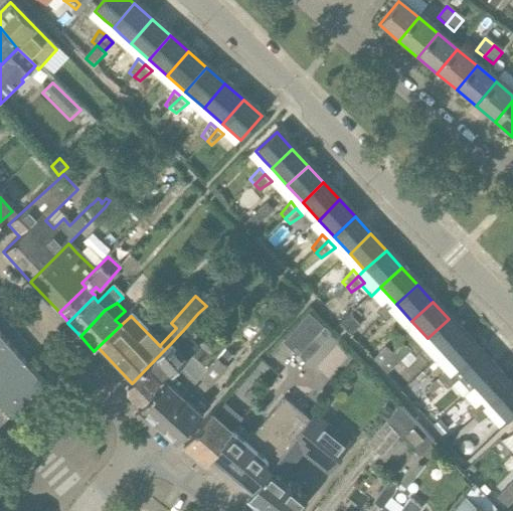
[(379,320),(391,310),(384,303),(374,314),(379,320)]
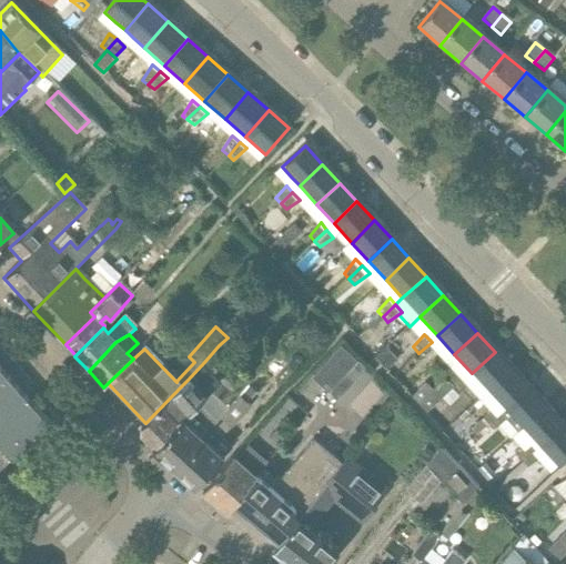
[(432,342),(418,353),(423,358),(437,348),(432,342)]
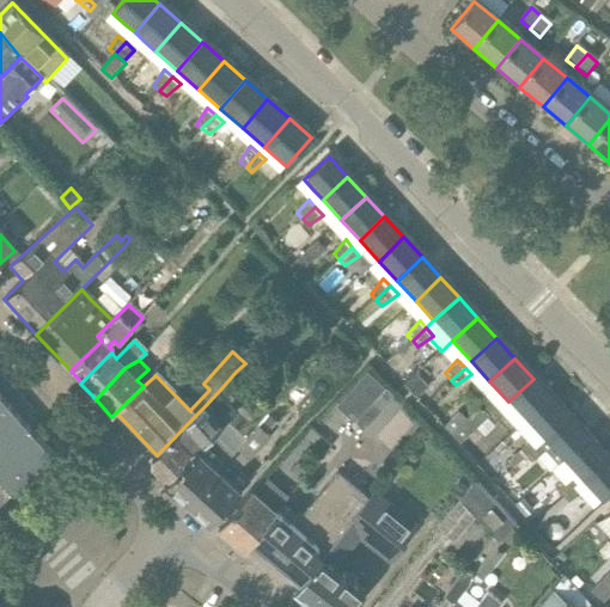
[(352,425),(383,392),(365,375),(334,409),(352,425)]
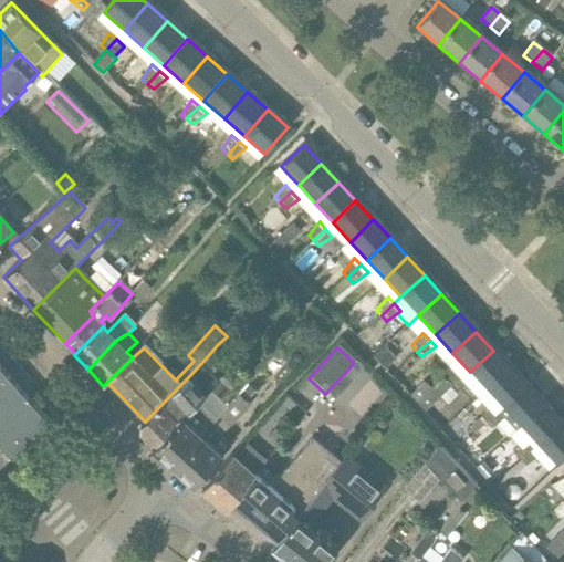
[(470,372),(487,391),(510,368),(493,351),(470,372)]
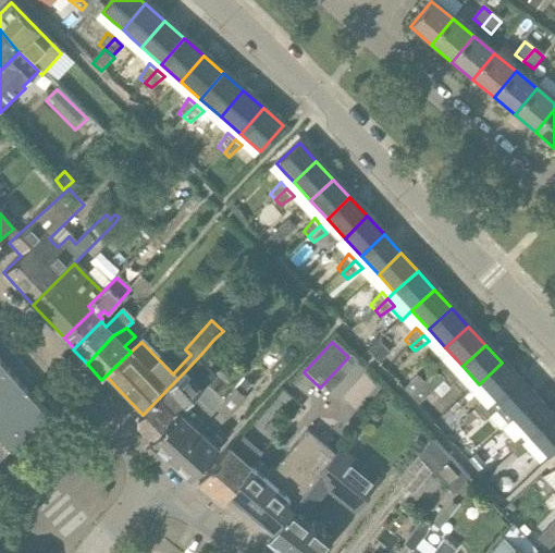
[(200,355),(184,372),(177,379),(143,415),(137,419),(138,420),(137,427),(151,441),(195,398),(202,391),(214,380),(207,372),(211,368),(200,355)]
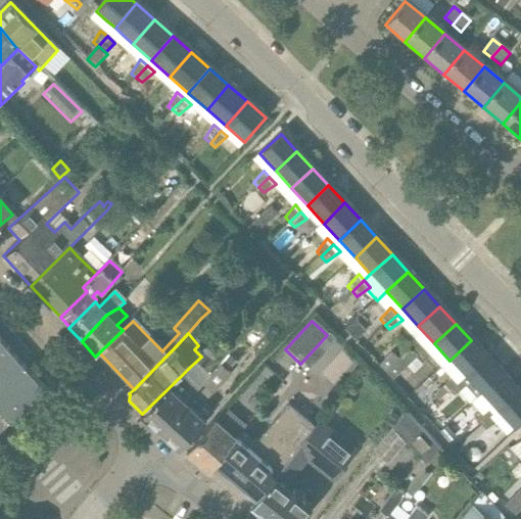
[(450,361),(466,378),(487,358),(471,340),(450,361)]
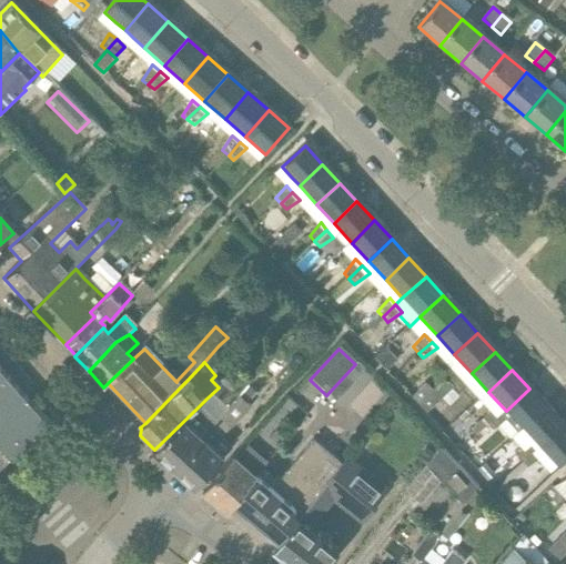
[(453,390),(465,378),(460,371),(448,384),(453,390)]
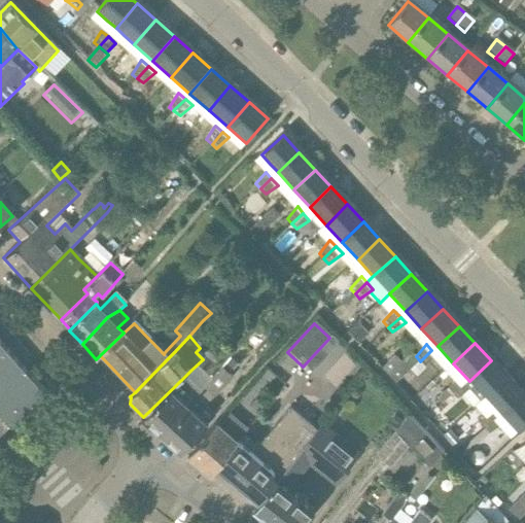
[(0,438),(1,437),(45,396),(0,345),(0,438)]
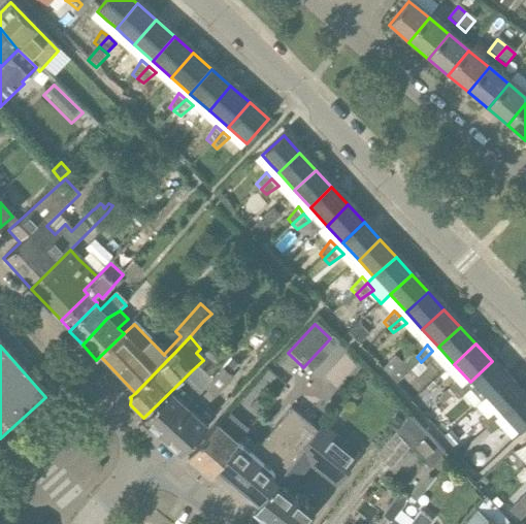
[(432,351),(421,362),(425,366),(438,357),(432,351)]
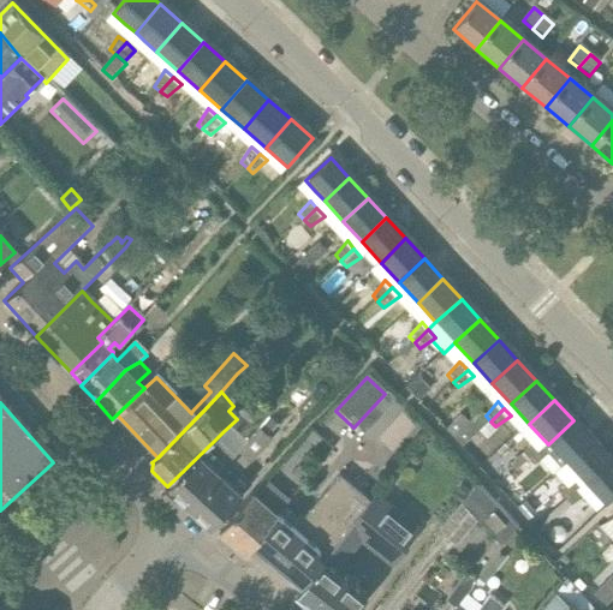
[(491,422),(486,416),(484,416),(477,416),(466,425),(451,440),(460,450),(471,440),(491,422)]
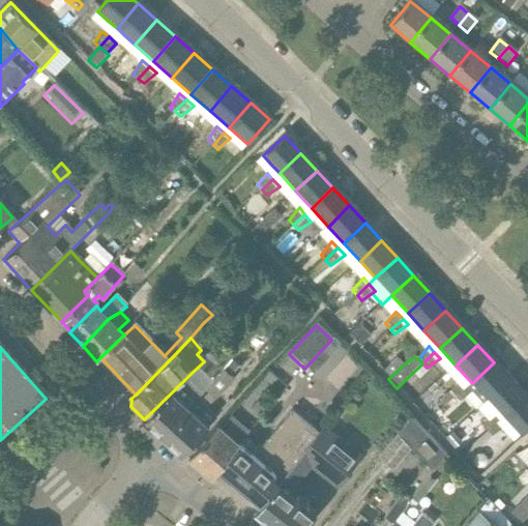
[(388,379),(402,367),(397,360),(383,373),(388,379)]
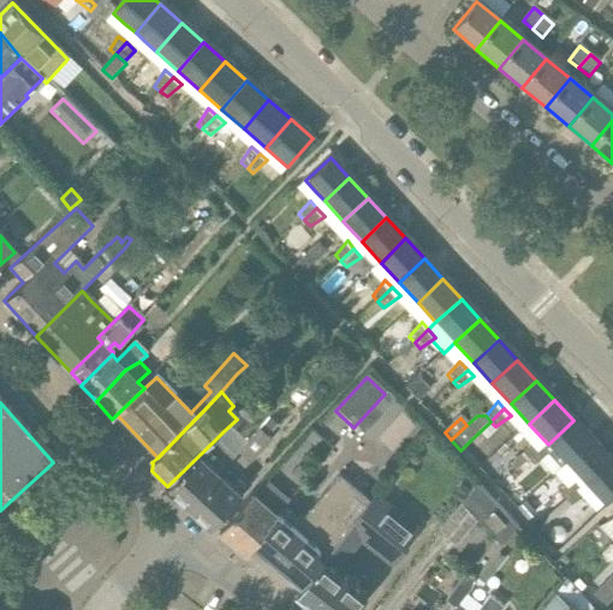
[(548,444),(542,449),(549,456),(559,470),(566,464),(593,441),(573,420),(548,444)]
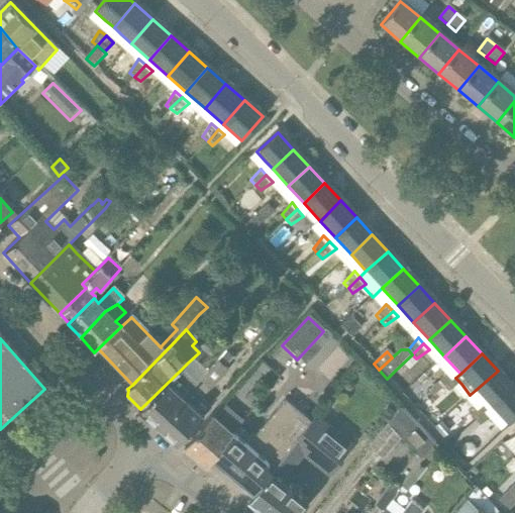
[(197,385),(158,427),(177,444),(203,416),(192,405),(196,401),(198,403),(226,373),(223,371),(231,362),(224,354),(197,385)]
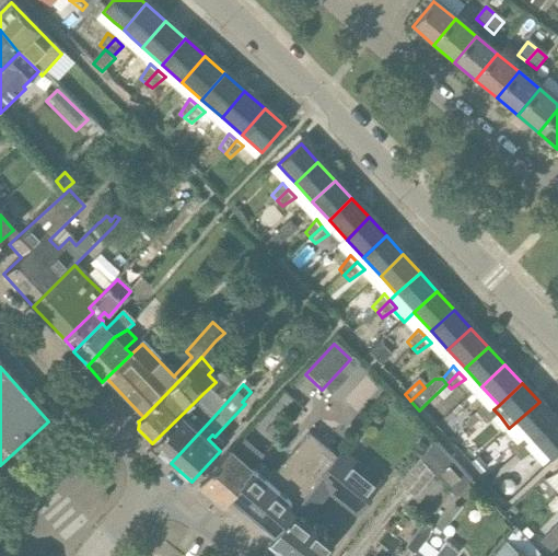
[(151,444),(171,463),(213,417),(196,401),(152,443),(151,444)]
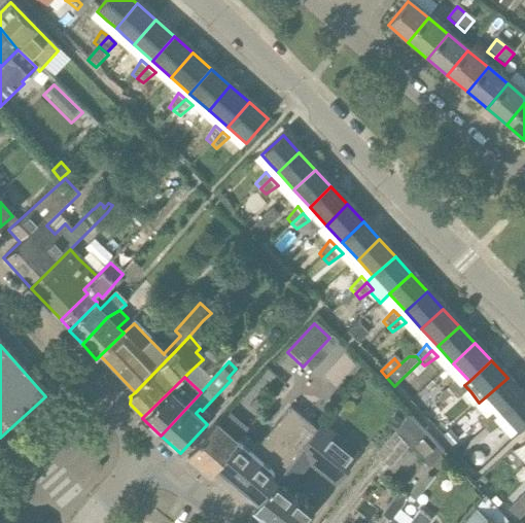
[(452,396),(464,385),(457,378),(447,391),(452,396)]
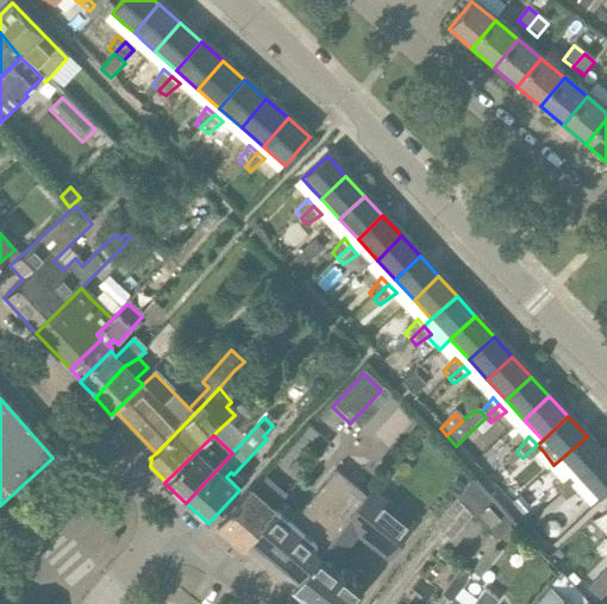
[(587,436),(561,459),(554,465),(548,470),(559,484),(567,477),(573,484),(574,485),(580,479),(605,457),(587,436)]
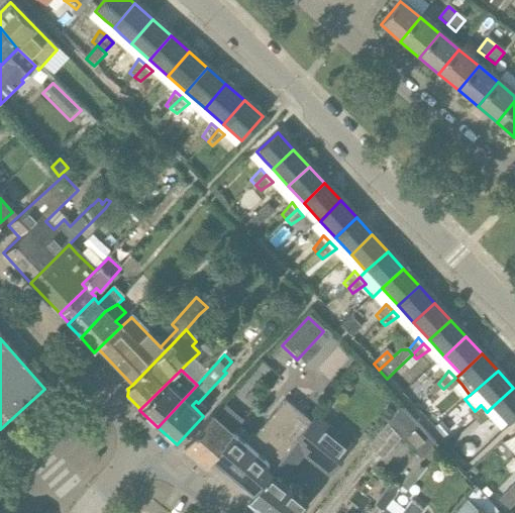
[(447,394),(461,384),(455,378),(443,389),(447,394)]
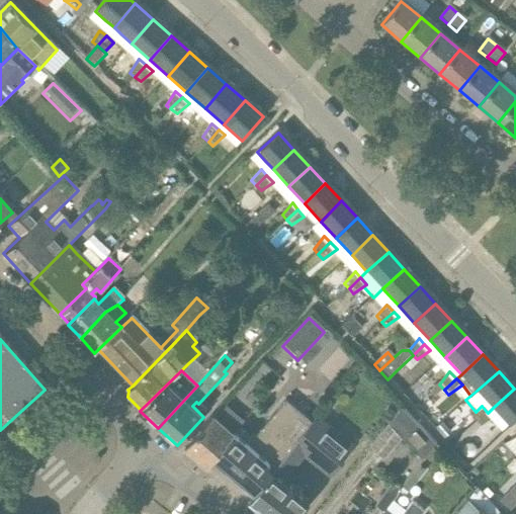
[(515,391),(514,389),(493,408),(508,425),(515,418),(515,391)]
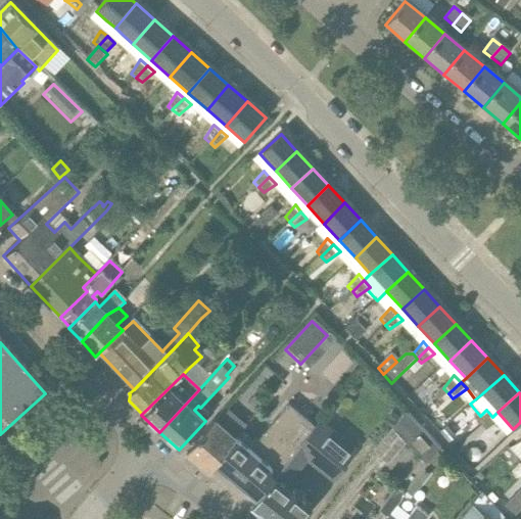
[(216,465),(256,499),(314,428),(287,408),(250,452),(236,439),(216,465)]
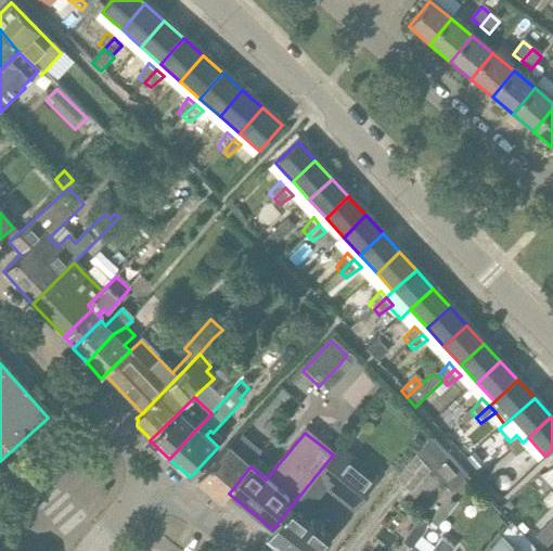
[(242,433),(232,444),(253,461),(261,449),(242,433)]
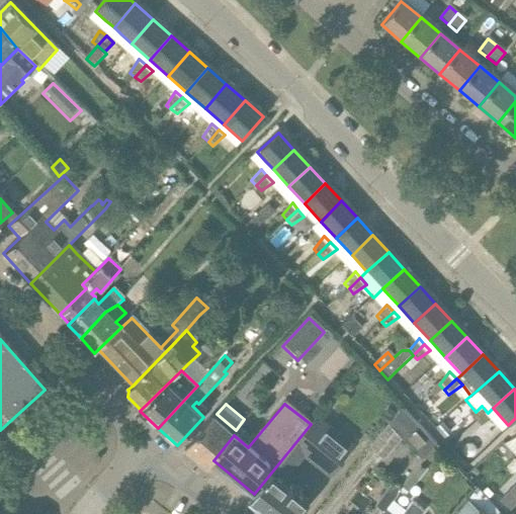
[(470,419),(475,423),(487,412),(482,406),(476,412),(470,419)]
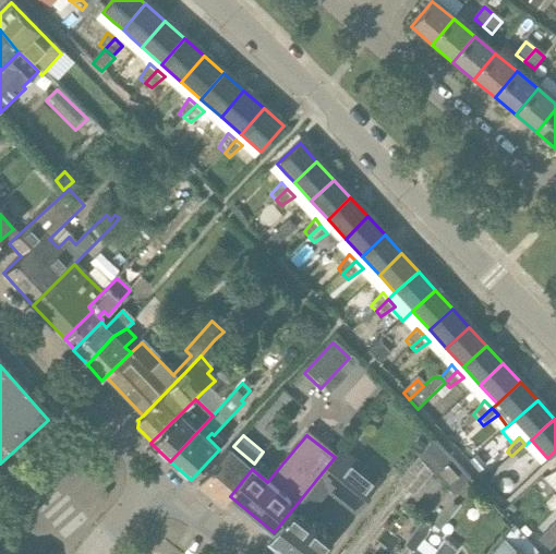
[(455,498),(468,480),(432,442),(397,485),(412,497),(432,474),(455,498)]
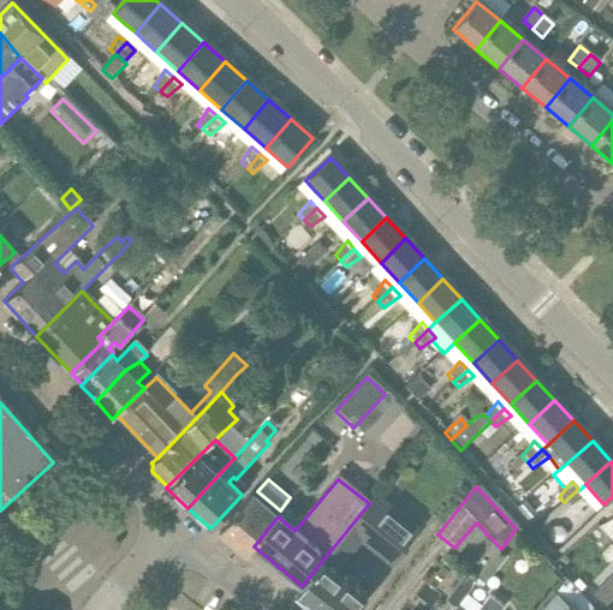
[(564,502),(570,509),(585,497),(579,490),(578,489),(564,502)]
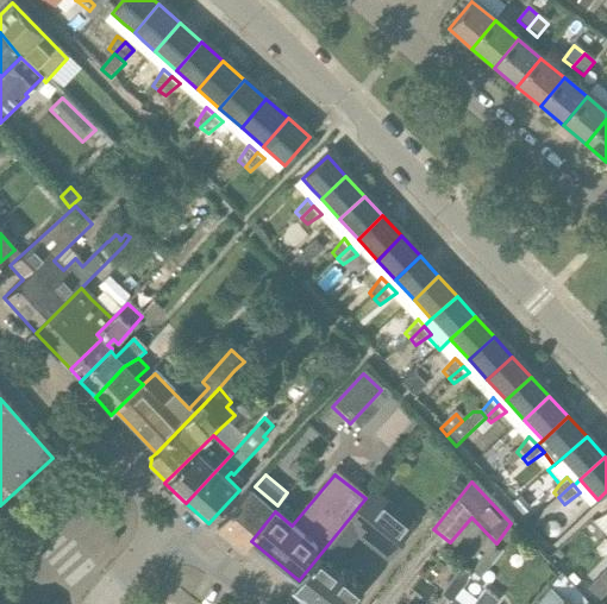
[(243,551),(251,541),(275,511),(250,489),(216,527),(243,551)]
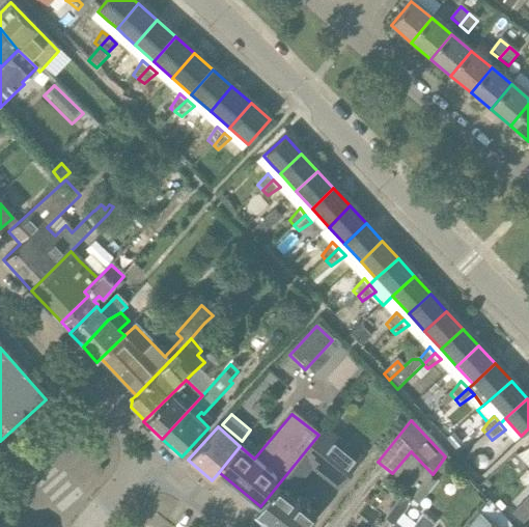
[(322,431),(318,435),(260,506),(255,514),(272,526),(306,526),(316,515),(294,497),(297,493),(293,491),(311,469),(336,491),(353,471),(352,470),(359,462),(322,431)]
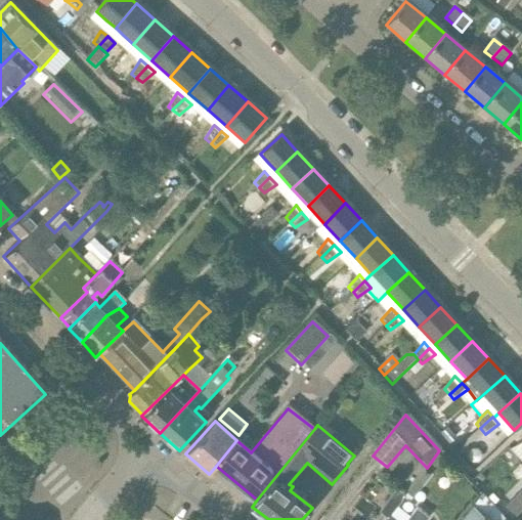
[(403,497),(398,493),(395,490),(378,515),(383,519),(388,519),(401,503),(400,502),(403,497)]
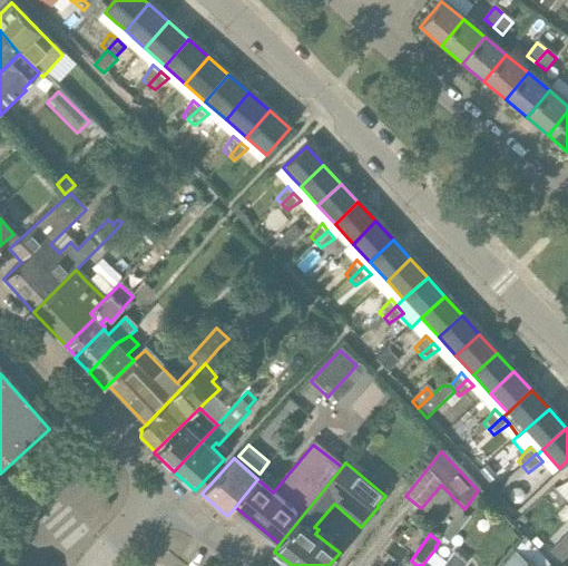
[(567,537),(550,555),(560,565),(562,565),(567,559),(567,537)]
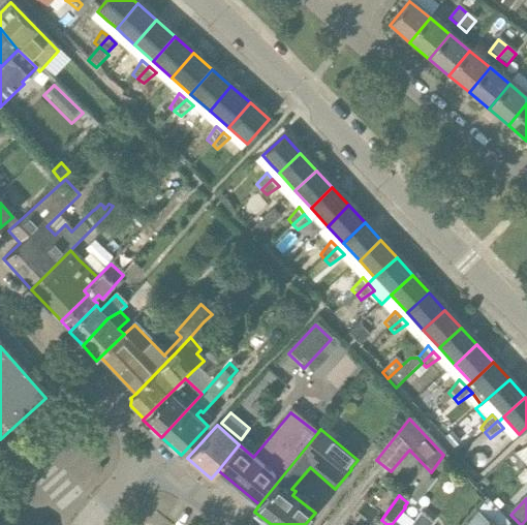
[(476,513),(466,524),(491,524),(498,515),(486,501),(476,513)]
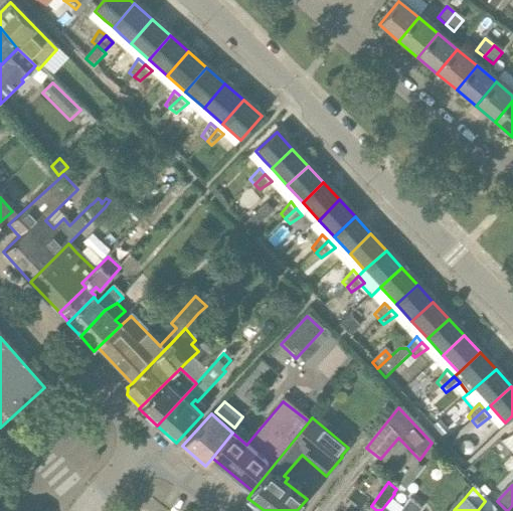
[(419,510),(408,501),(400,510),(381,510),(419,510)]
